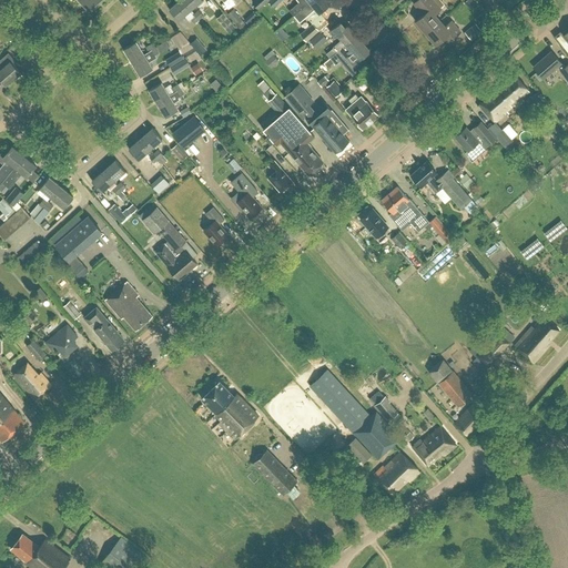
[(78,0),(88,11),(100,0),(78,0)]
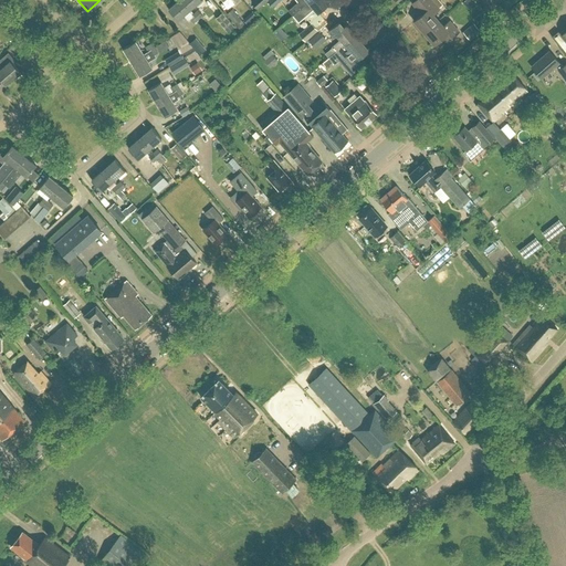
[(189,10),(189,9),(181,0),(178,0),(168,9),(178,20),(184,14),(189,21),(191,19),(195,22),(202,16),(197,10),(192,14),(189,10)]
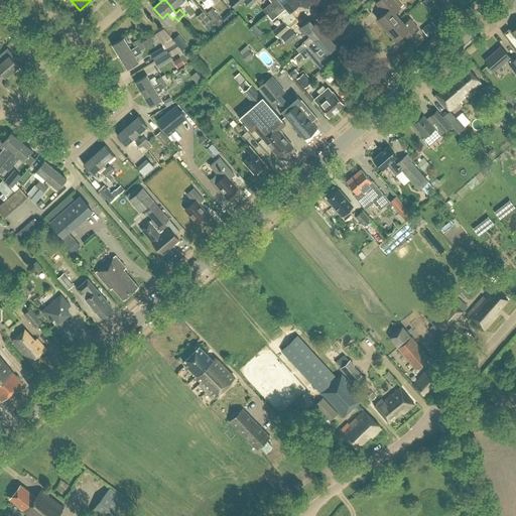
[(165,0),(172,8),(181,0),(165,0)]
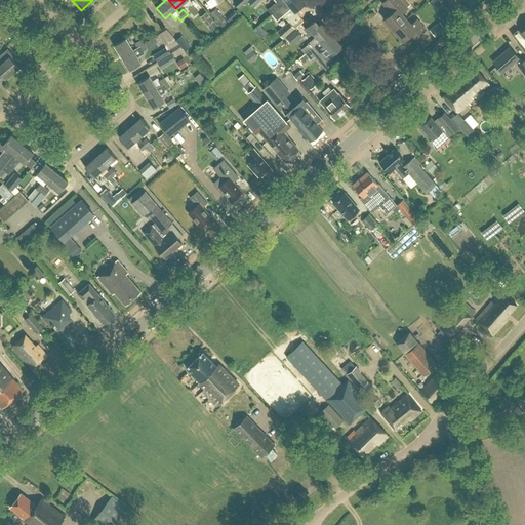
[(247,0),(234,0),(233,2),(239,8),(247,0)]
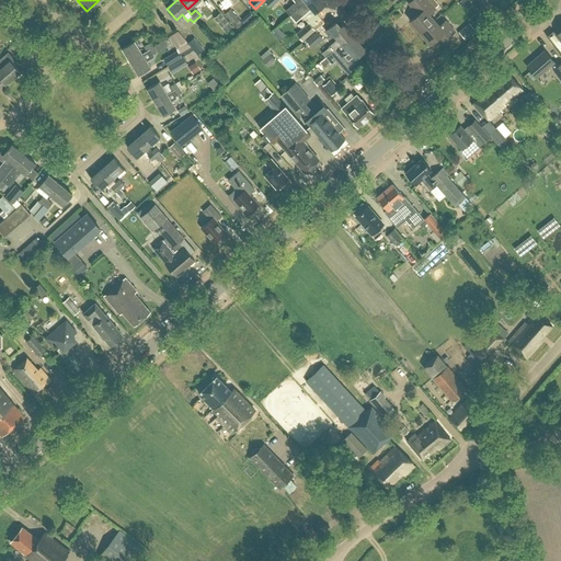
[(290,15),(308,0),(294,0),(297,3),(294,6),(287,11),(290,15)]
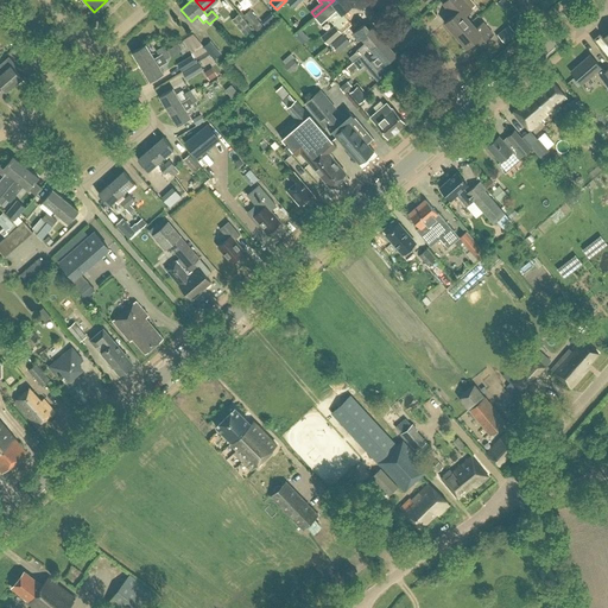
[(353,4),(349,0),(334,0),(315,17),(321,24),(329,17),(327,16),(336,7),(341,13),(353,4)]
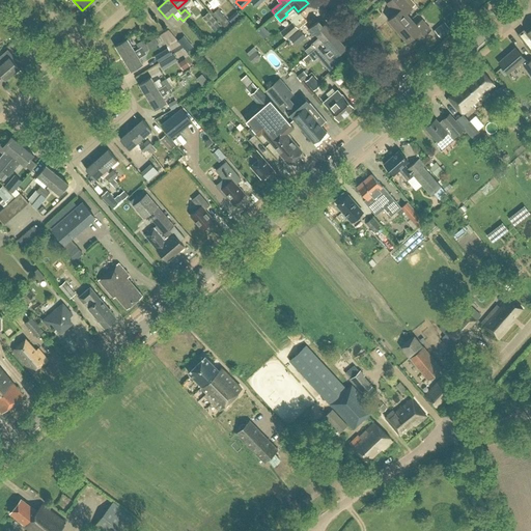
[(388,19),(397,30),(412,19),(407,14),(412,8),(404,0),(389,0),(387,3),(395,14),(388,19)]
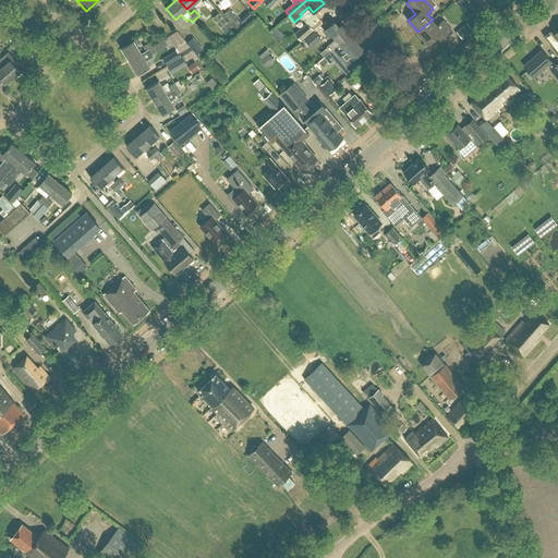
[(461,0),(459,1),(463,9),(472,4),(469,0),(461,0)]
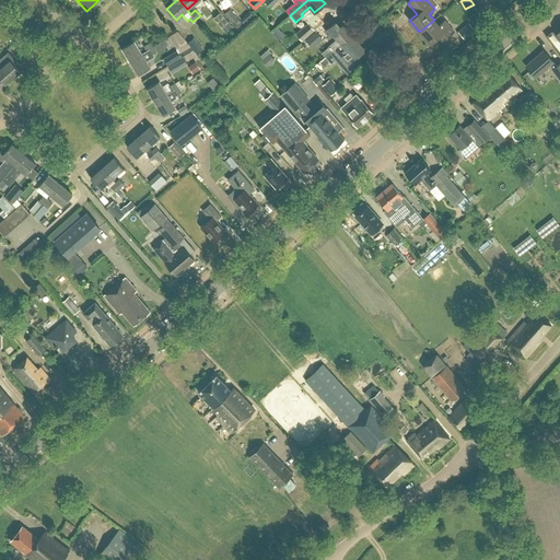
[(242,24),(230,10),(224,14),(236,28),(242,24)]
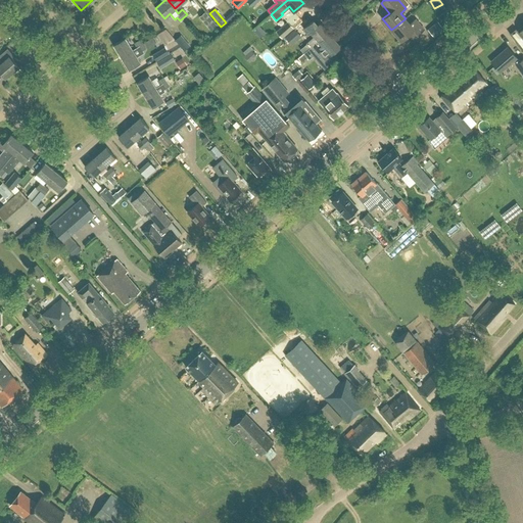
[(217,25),(205,11),(199,16),(210,30),(217,25)]
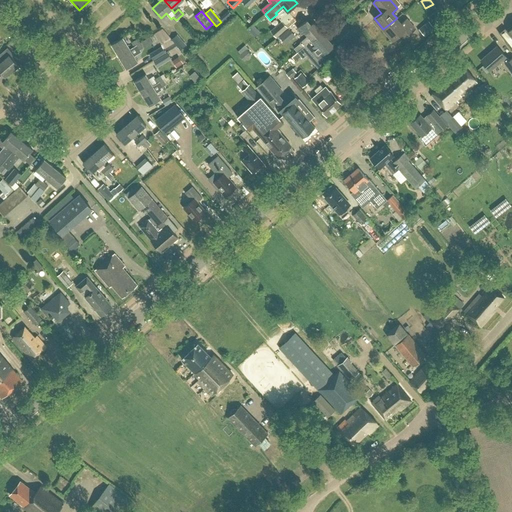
[(228,24),(236,16),(232,12),(224,20),(228,24)]
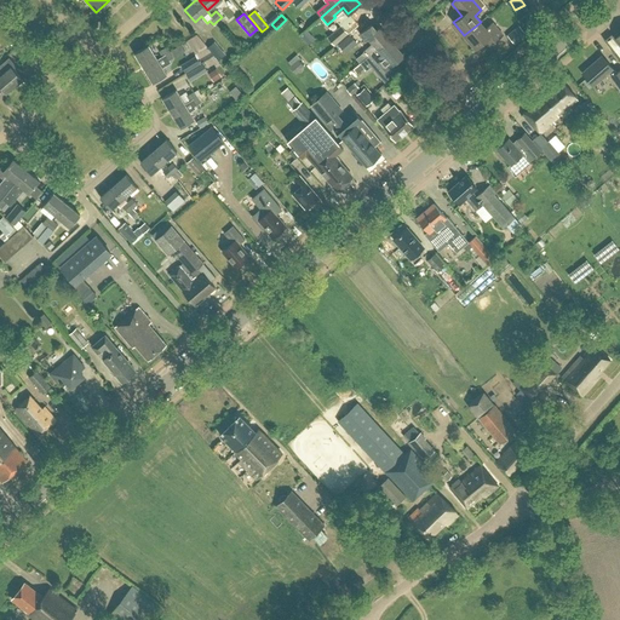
[(357,26),(350,17),(327,36),(334,45),(357,26)]
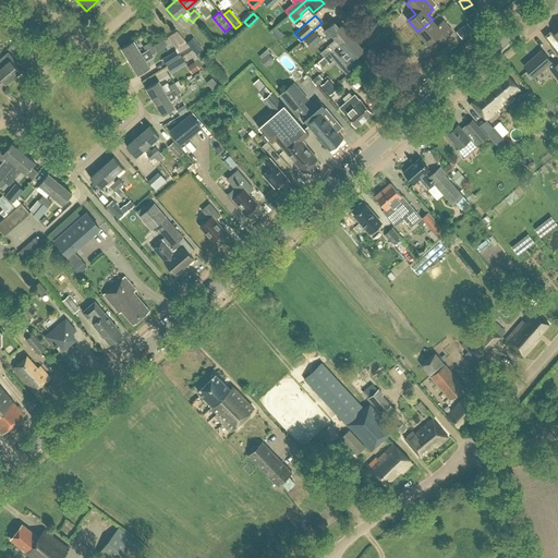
[(433,20),(417,32),(427,44),(435,37),(439,41),(452,31),(444,20),(437,25),(433,20)]
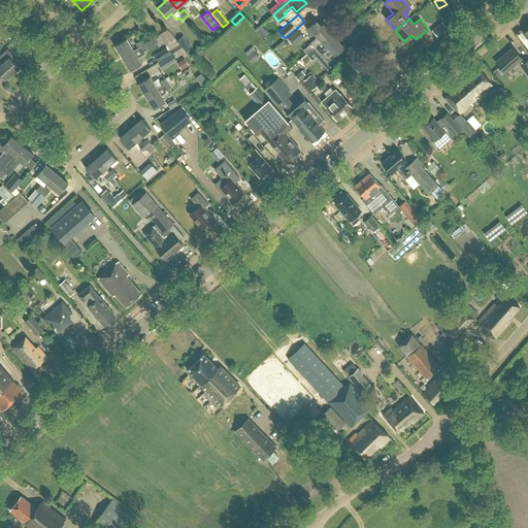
[(449,29),(441,21),(432,29),(438,37),(449,29)]
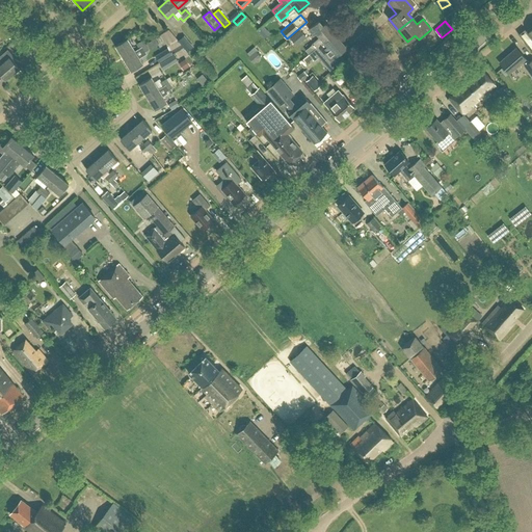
[(313,26),(309,22),(290,38),(296,46),(307,37),(304,34),(313,26)]
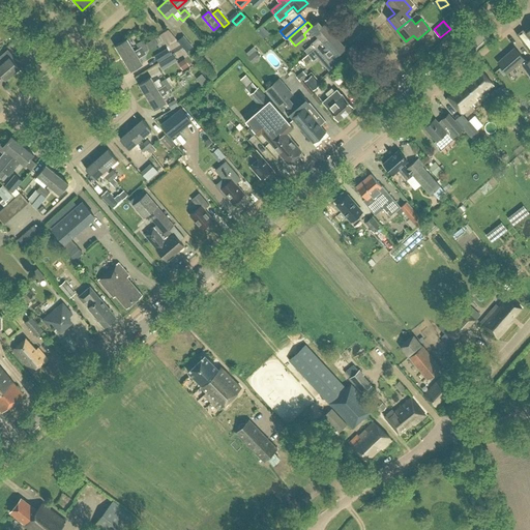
[(304,50),(307,54),(333,32),(325,23),(314,32),(318,37),(311,43),(311,45),(304,50)]
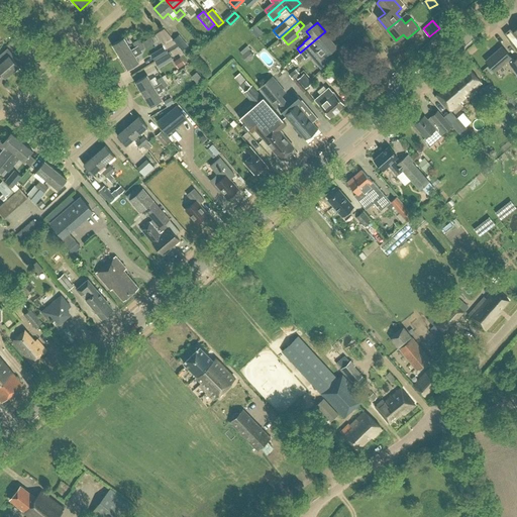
[(336,45),(325,31),(300,53),(304,57),(310,50),(312,48),(321,60),(336,45)]
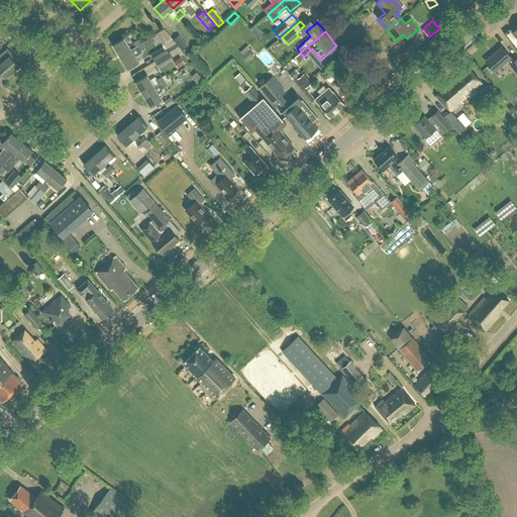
[(190,48),(179,34),(173,39),(184,54),(190,48)]
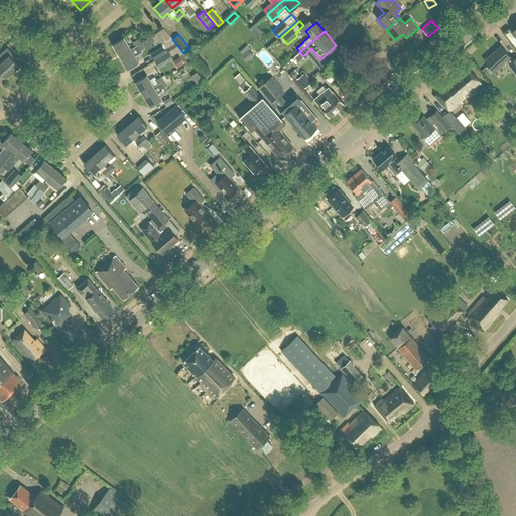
[(112,44),(120,56),(131,49),(123,37),(112,44)]
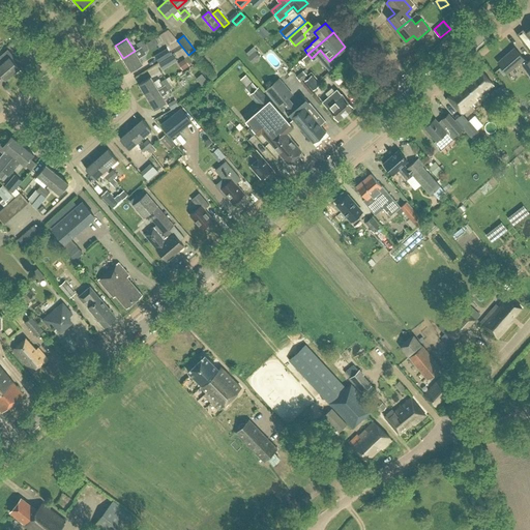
[(529,59),(527,62),(513,48),(497,62),(506,74),(520,62),(523,65),(529,75),(529,59)]
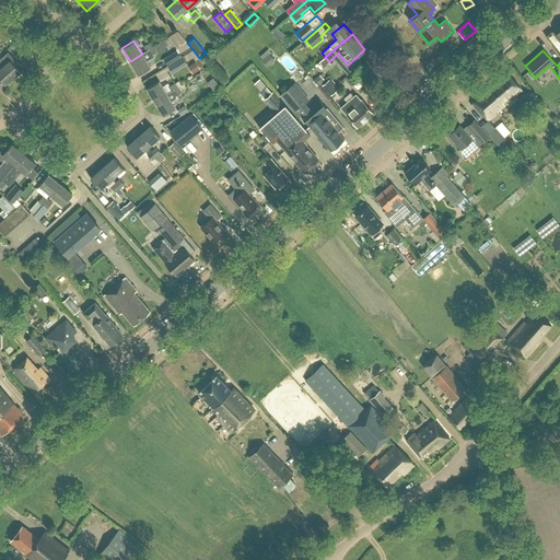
[(181,58),(176,51),(163,59),(167,66),(181,58)]
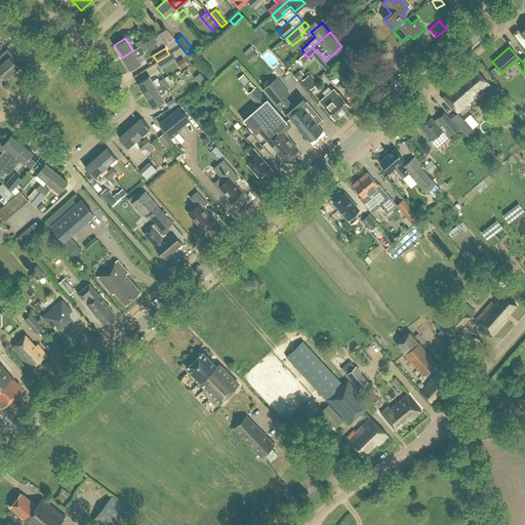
[(140,63),(133,50),(122,57),(129,70),(140,63)]
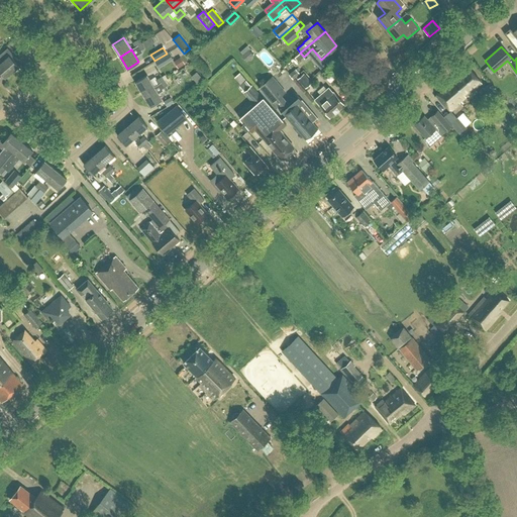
[(253,55),(248,49),(242,56),(246,61),(253,55)]
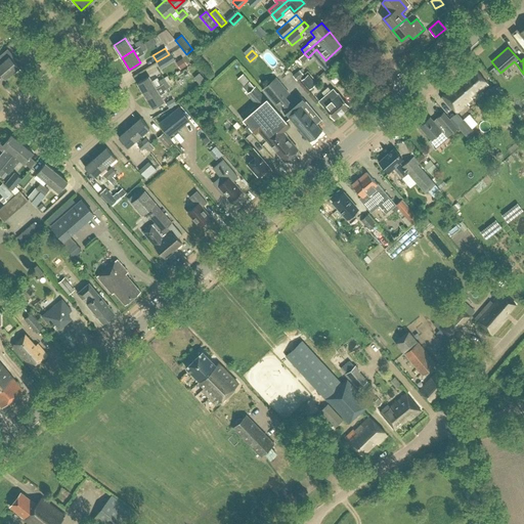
[(175,60),(172,54),(158,62),(161,69),(175,60)]
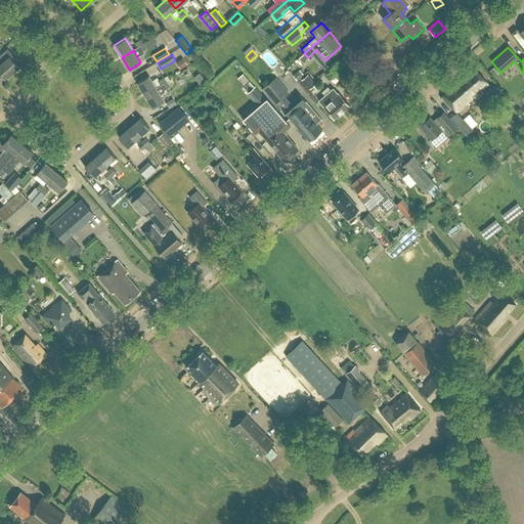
[(0,71),(5,78),(18,67),(9,56),(4,60),(0,56),(0,71)]
